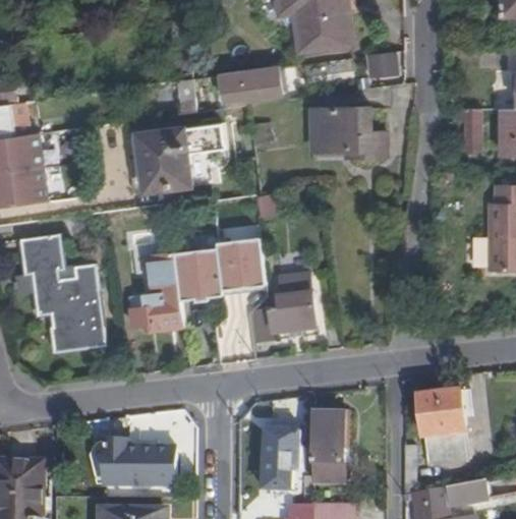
[(274,0),(275,8),(338,0),(274,0)]
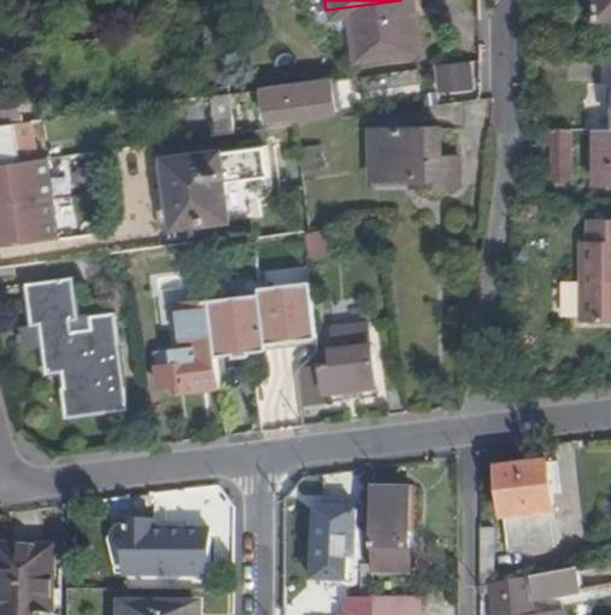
[(400,0),(325,10),(327,18),(346,16),(351,60),(416,53),(410,0),(400,0)]
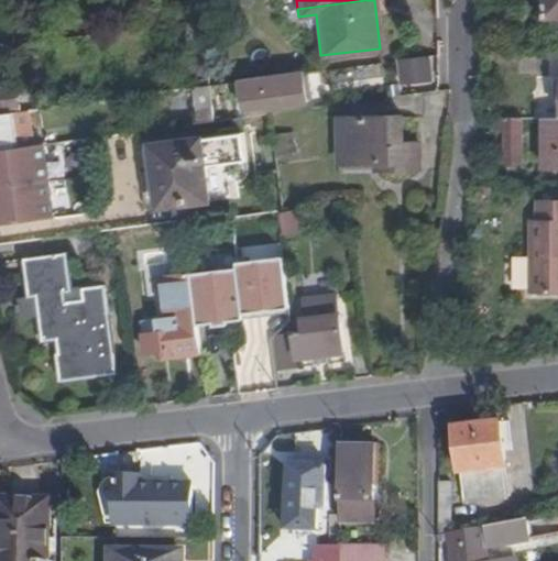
[(538,0),(540,3),(540,19),(557,19),(557,0),(538,0)]
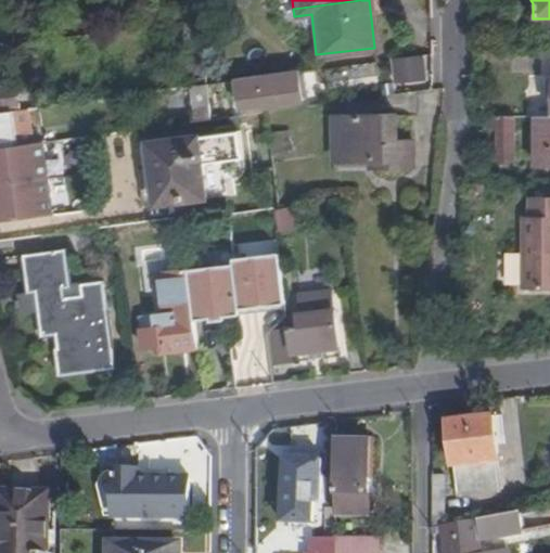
[(414,55),(386,59),(388,81),(417,77),(414,55)]
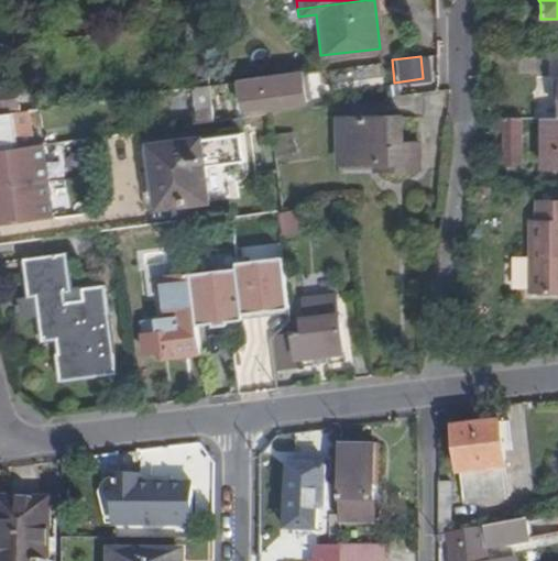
[(298,74),(237,81),(240,110),(302,101),(298,74)]
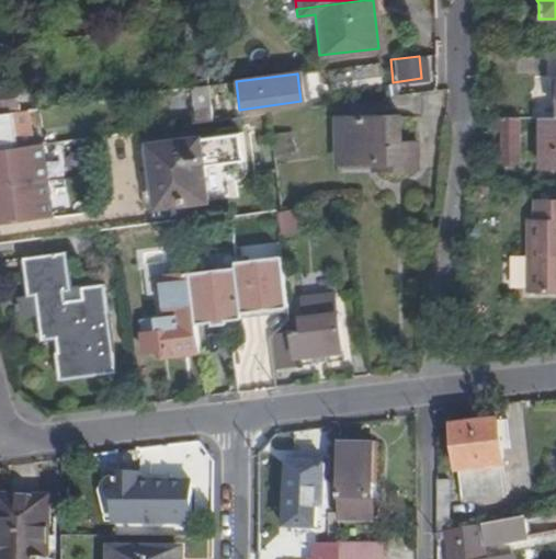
[(217,102),(214,82),(204,83),(206,103),(217,102)]
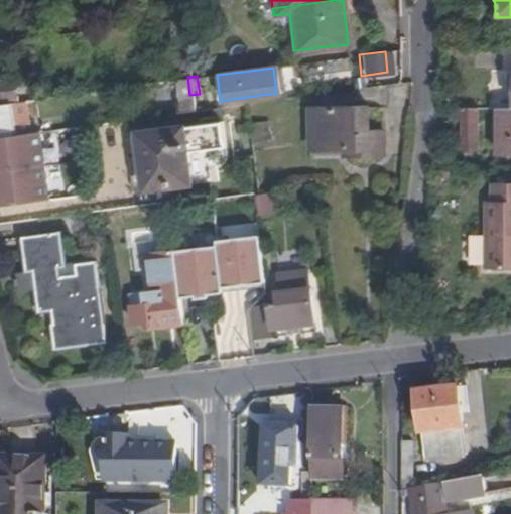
[(174,79),(178,114),(192,111),(189,95),(187,77),(174,79)]
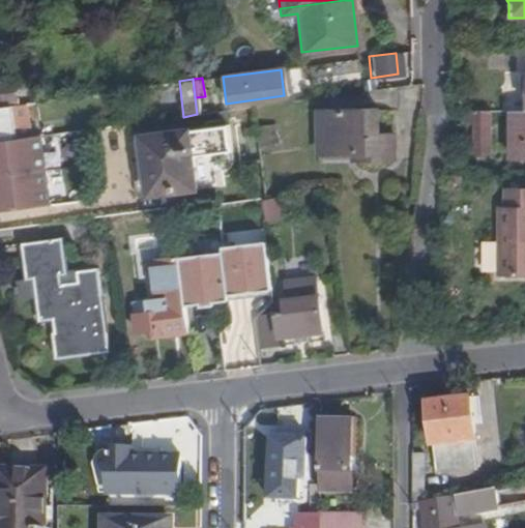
[(0,106),(13,105),(10,83),(0,84),(0,106)]
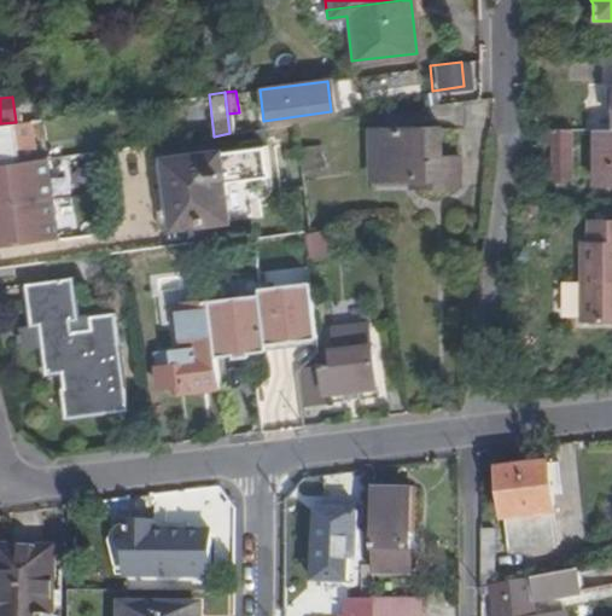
[(0,167),(35,162),(30,120),(16,122),(0,123),(0,167)]
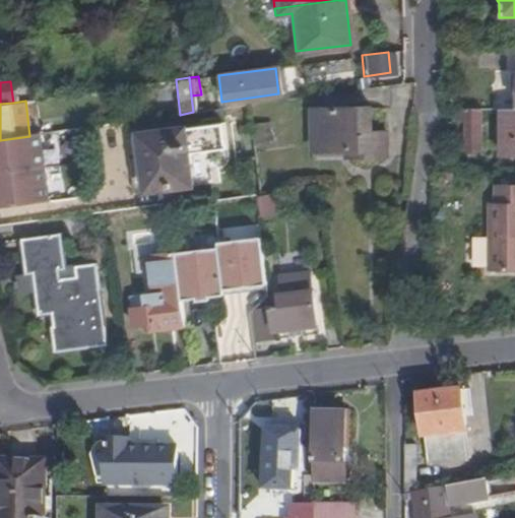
[(369,108),(308,110),(310,150),(343,150),(344,157),(383,154),(382,131),(370,131),(369,108)]
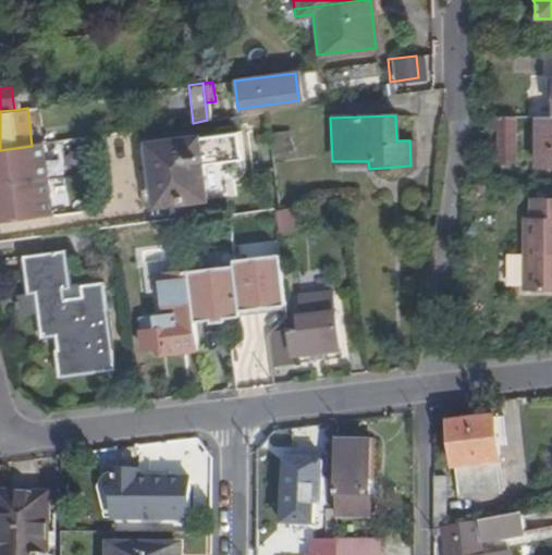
[(551,116),(551,118),(535,118),(535,165),(551,165),(551,116)]
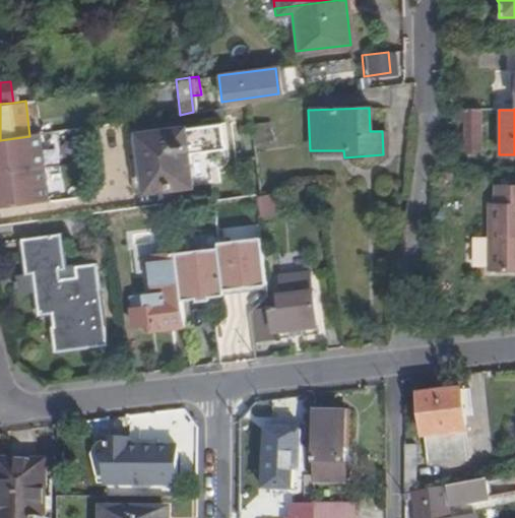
[(479,110),(450,110),(450,122),(462,122),(462,148),(479,148),(479,110)]
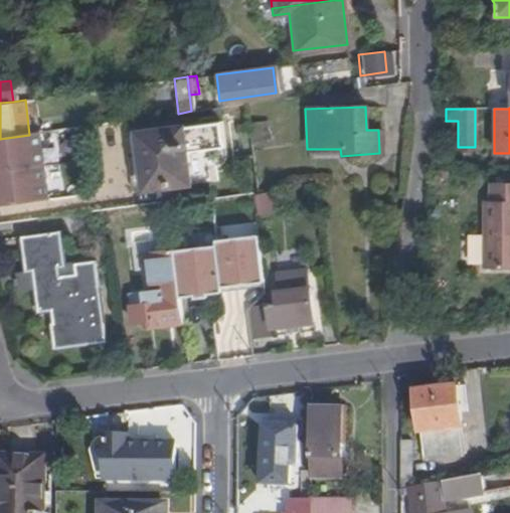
[(264,120),(243,124),(246,139),(267,135),(264,120)]
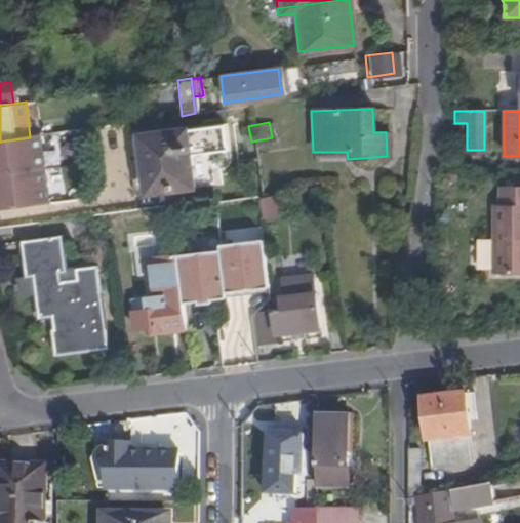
[(223,124),(125,135),(131,193),(208,184),(207,168),(222,166),(226,159),(223,124)]
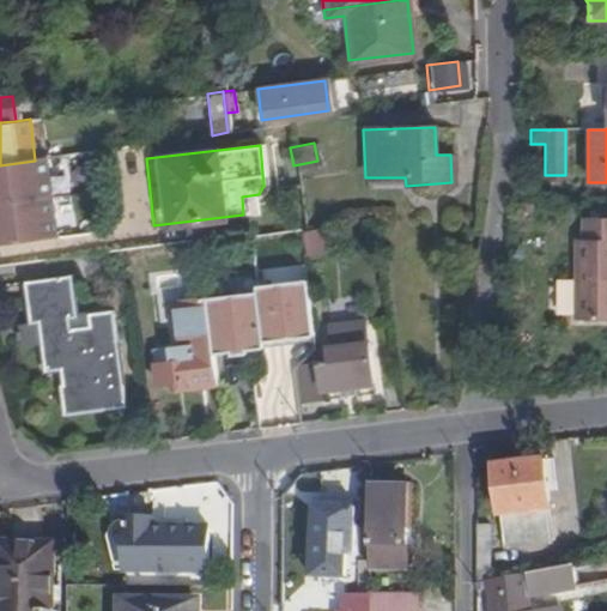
[(0,205),(53,198),(47,159),(35,161),(0,165),(0,205)]
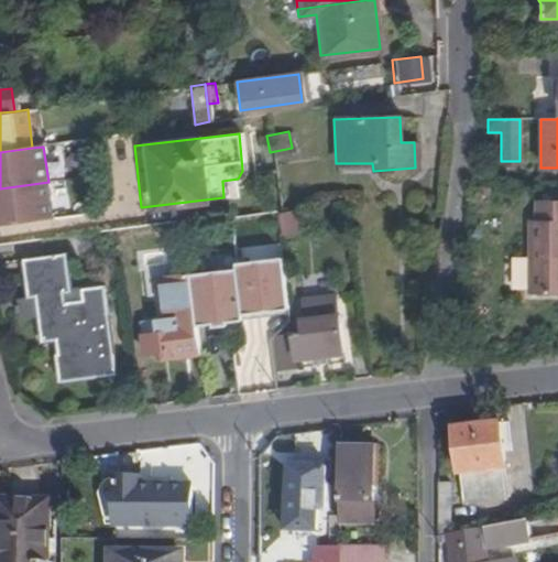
[(0,227),(54,219),(48,182),(0,188),(0,227)]
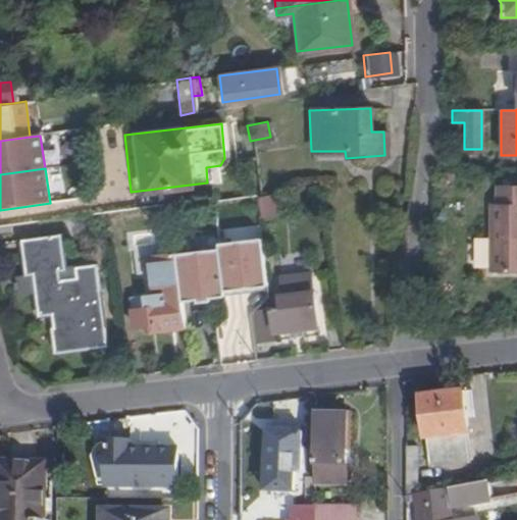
[(495,201),(488,201),(488,269),(516,269),(516,182),(495,182),(495,201)]
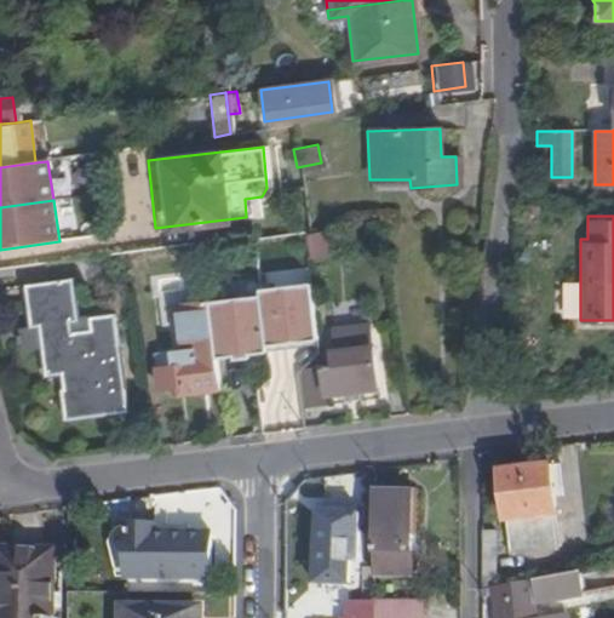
[(304,234),(309,257),(326,253),(321,230),(304,234)]
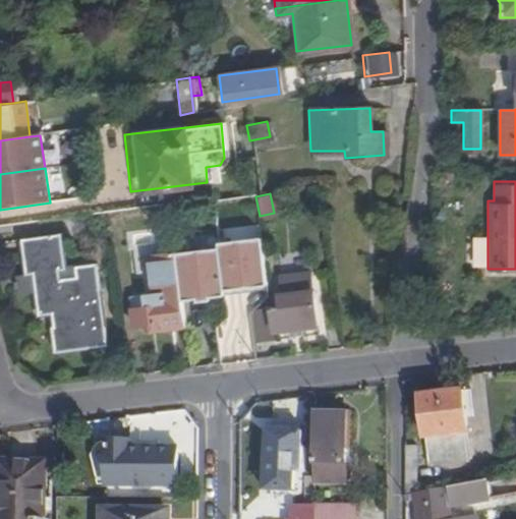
[(18,239),(22,272),(31,272),(36,313),(50,312),(51,327),(48,327),(51,350),(103,343),(93,264),(72,266),(73,277),(56,279),(54,268),(61,268),(57,234),(18,239)]
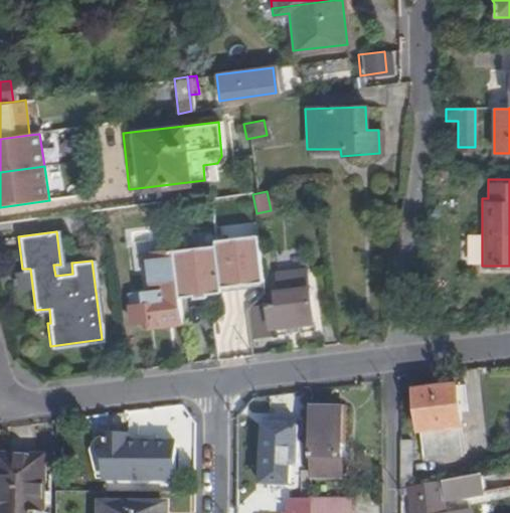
[(140,303),(127,304),(126,305),(129,322),(144,320),(159,317),(160,325),(179,322),(170,248),(144,252),(149,289),(139,290),(140,303)]
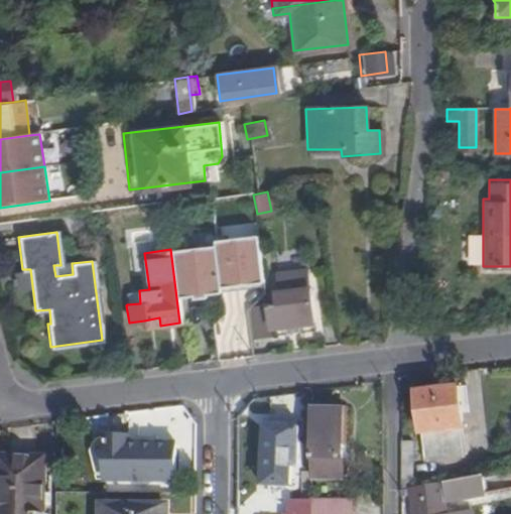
[(303,269),(273,273),(275,293),(278,293),(279,303),(265,304),(268,327),(311,322),(307,287),(305,287),(303,269)]
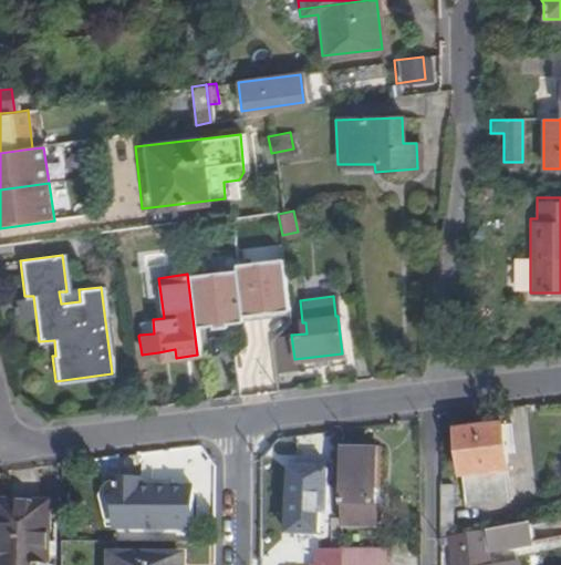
[(154,334),(153,319),(138,321),(139,335),(154,334)]
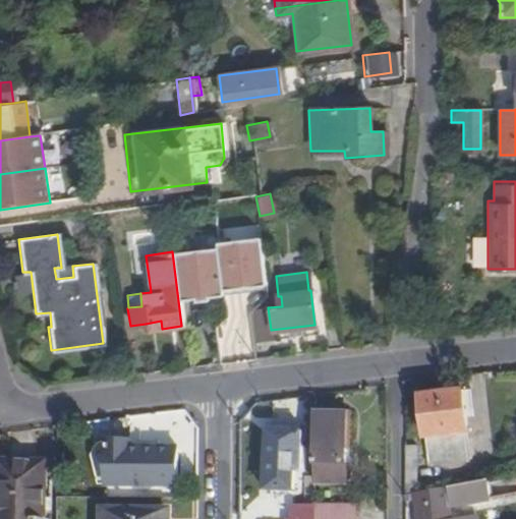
[(147,331),(162,329),(161,321),(146,324),(147,331)]
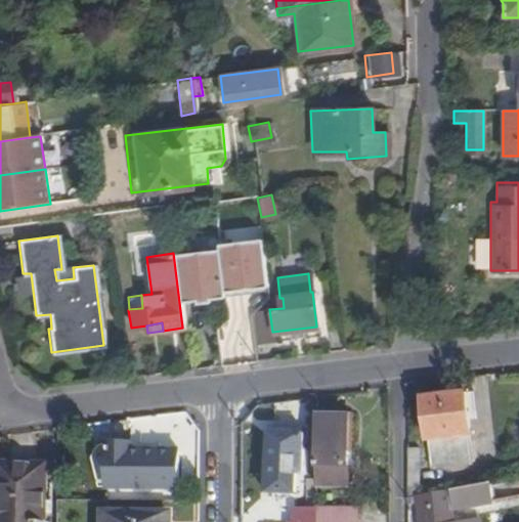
[(461,393),(423,399),(431,467),(470,462),(461,393)]
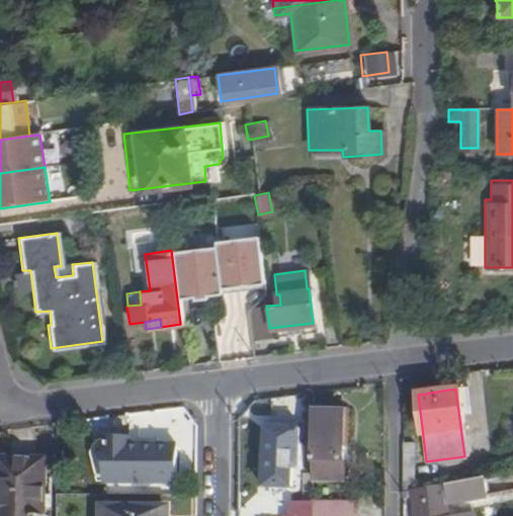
[(341,412),(310,411),(310,479),(340,479),(341,412)]
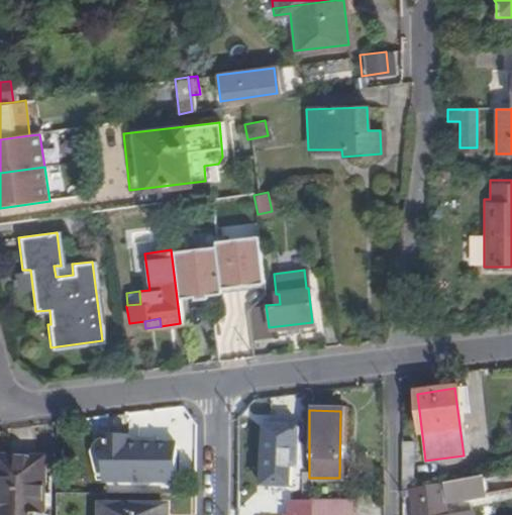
[(292,426),(262,425),(261,443),(266,443),(264,486),(289,487),(292,426)]
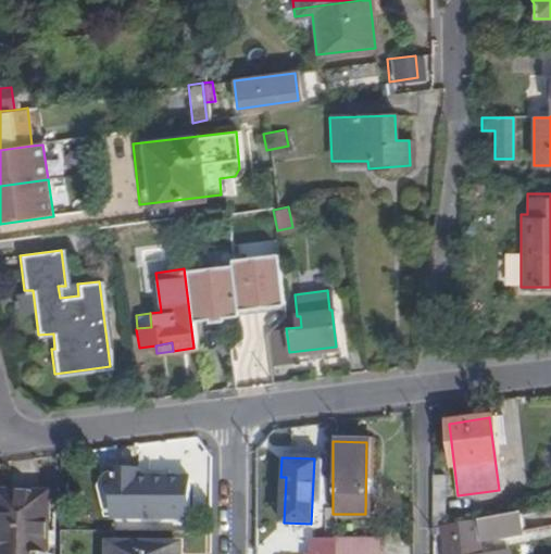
[(137,468),(112,469),(112,517),(184,517),(184,479),(137,479),(137,468)]
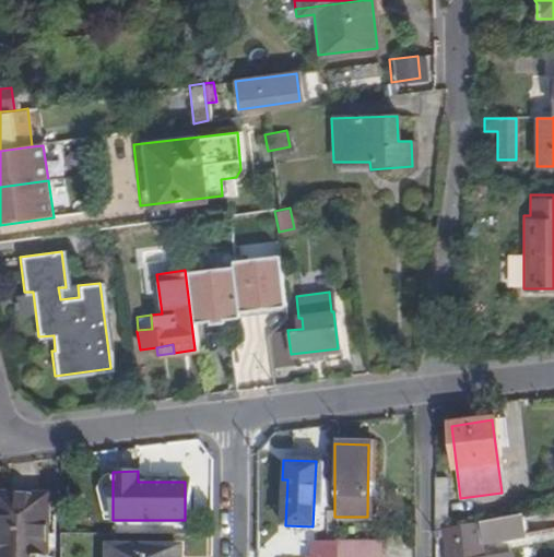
[(433,498),(434,531),(443,530),(446,529),(446,477),(434,477),(433,498)]
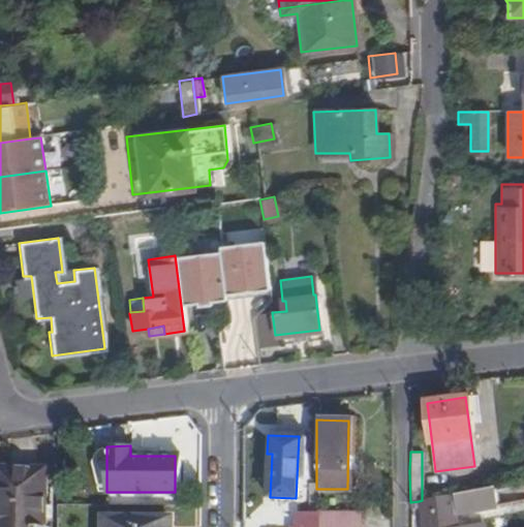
[(39,526),(42,468),(0,467),(0,526),(39,526)]
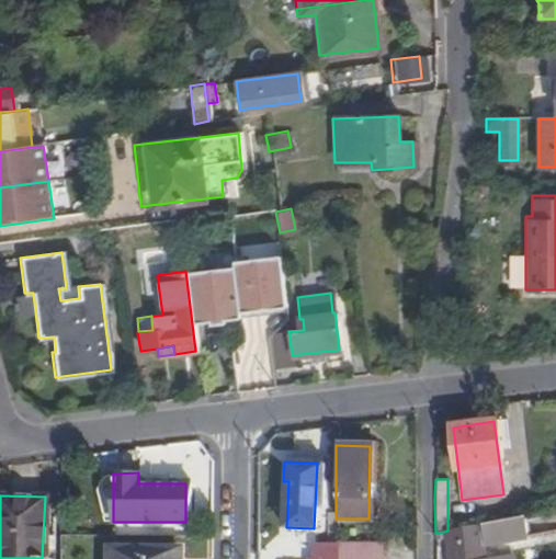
[(509,558),(509,557),(497,558),(480,558),(480,547),(524,539),(521,517),(447,531),(444,532),(446,558),(509,558)]
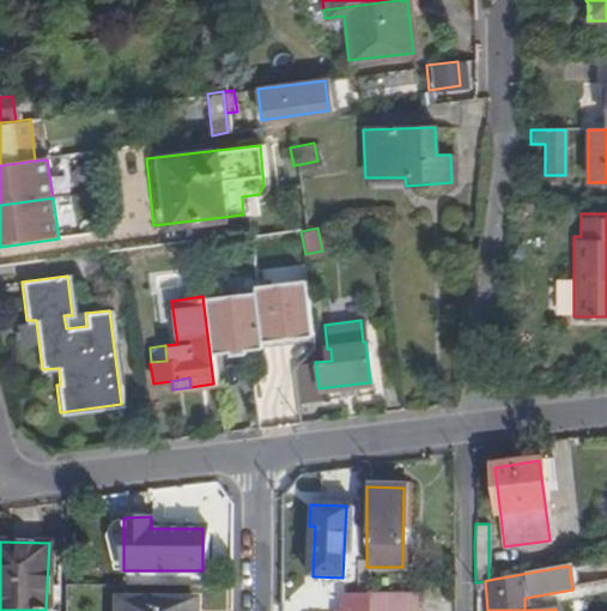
[(414,610),(414,596),(365,597),(365,610),(414,610)]
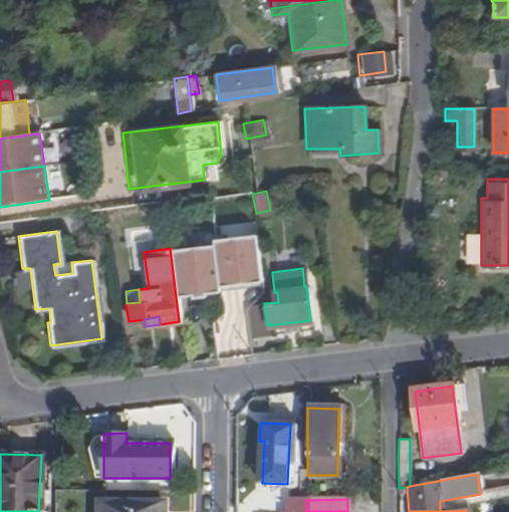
[(278,507),(277,511),(306,511),(306,500),(285,500),(285,507),(278,507)]
